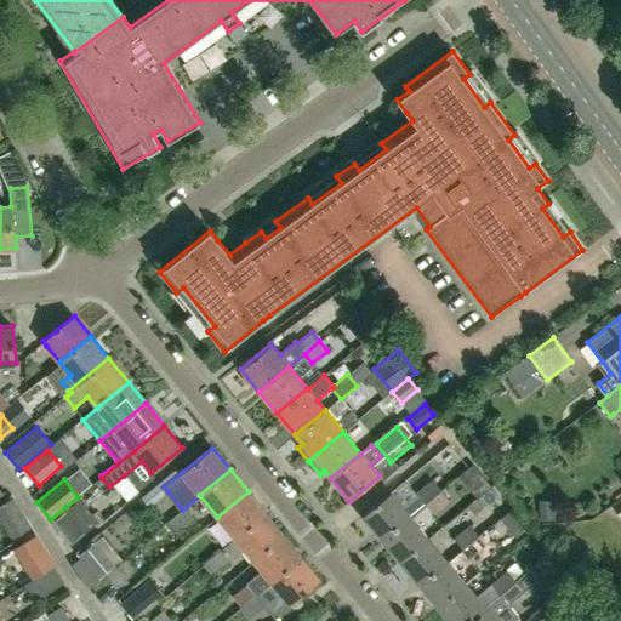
[(423,503),(440,490),(431,479),(415,493),(423,503)]
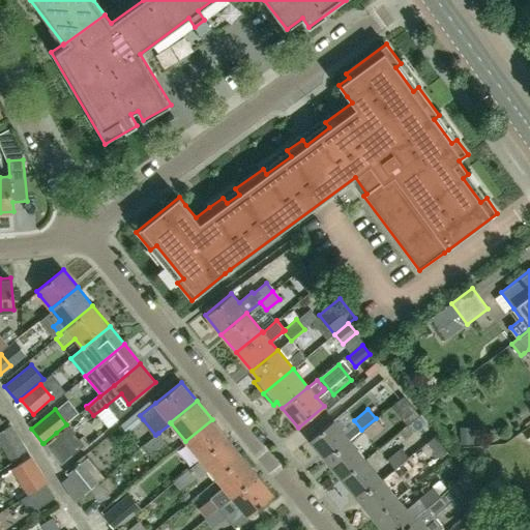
[(376,418),(361,430),(370,439),(383,428),(376,418)]
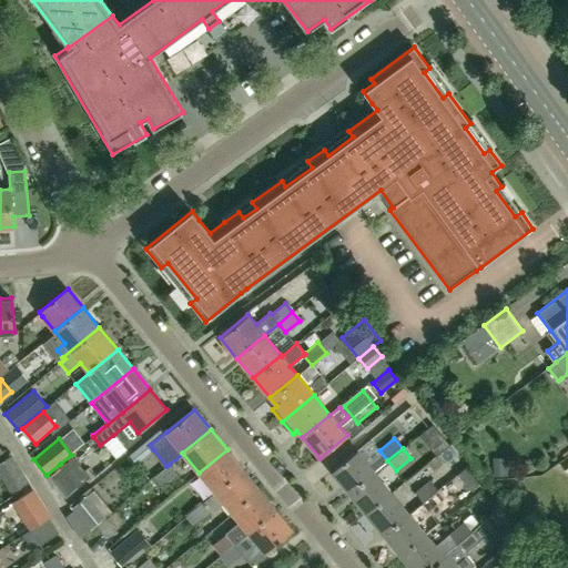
[(215,493),(243,470),(227,449),(199,473),(215,493)]
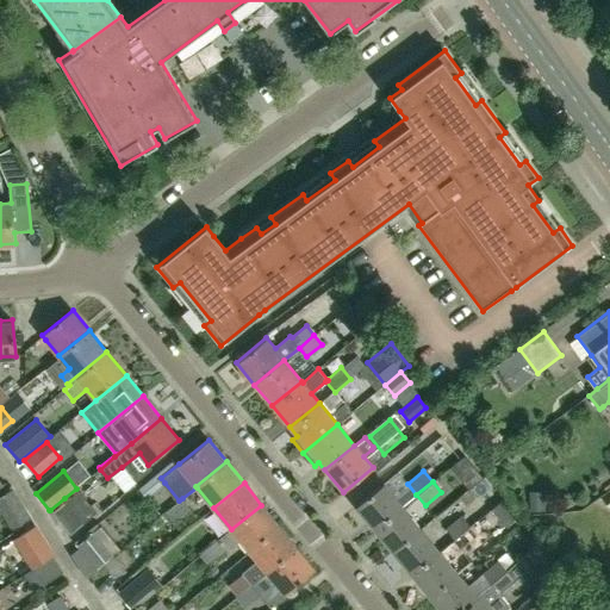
[(373,529),(400,506),(381,484),(355,506),(373,529)]
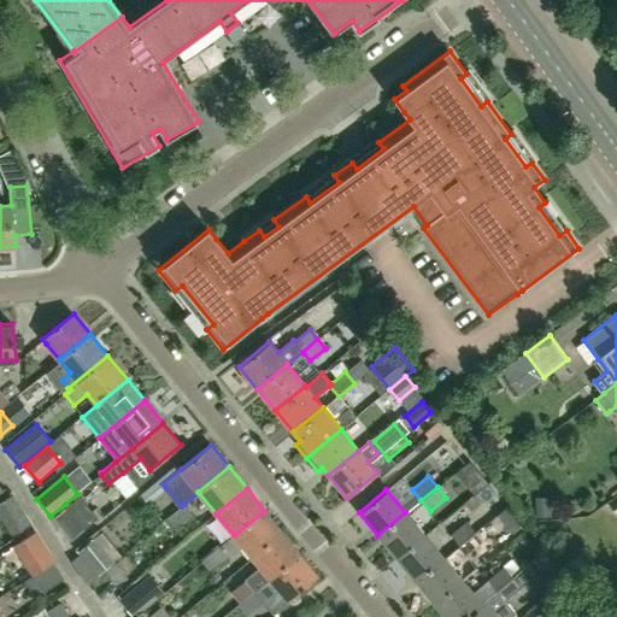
[(0,517),(11,535),(30,523),(12,494),(0,501),(0,517)]
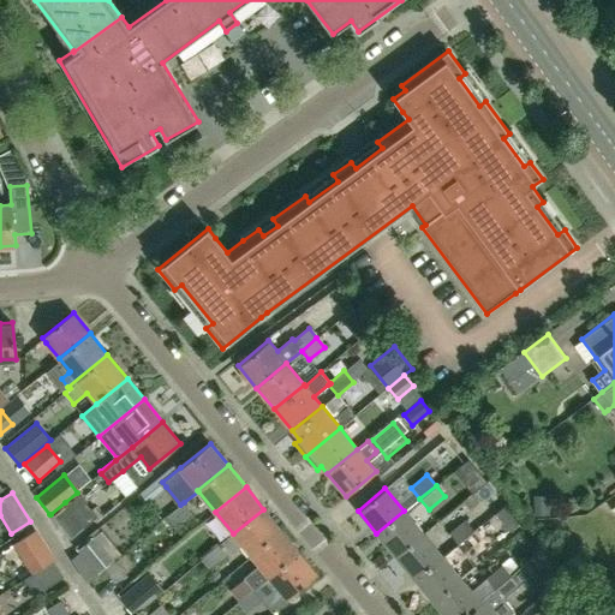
[(66,505),(53,517),(71,539),(97,517),(78,495),(66,505)]
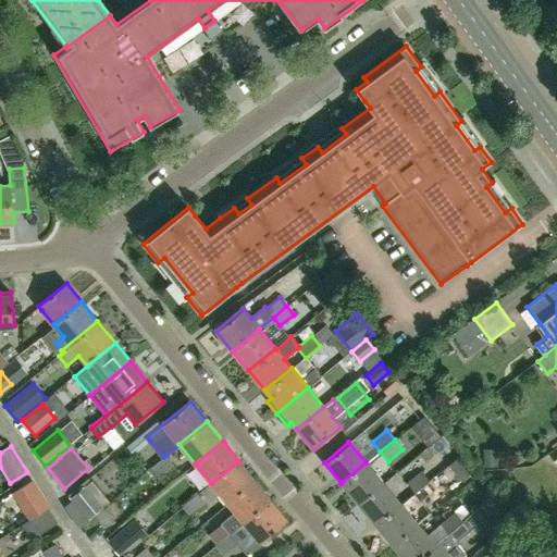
[(166,455),(163,457),(151,467),(159,477),(174,463),(166,455)]
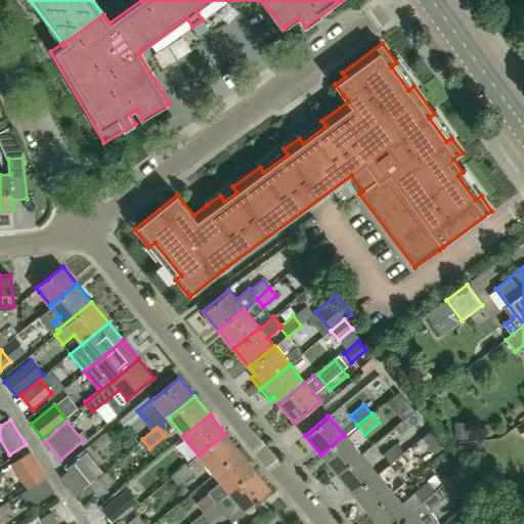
[(213,473),(238,451),(224,434),(199,454),(188,464),(195,472),(206,465),(213,473)]
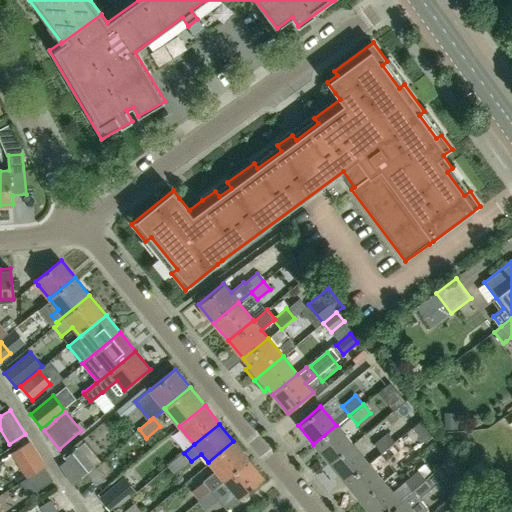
[(329,463),(352,445),(336,425),(313,444),(329,463)]
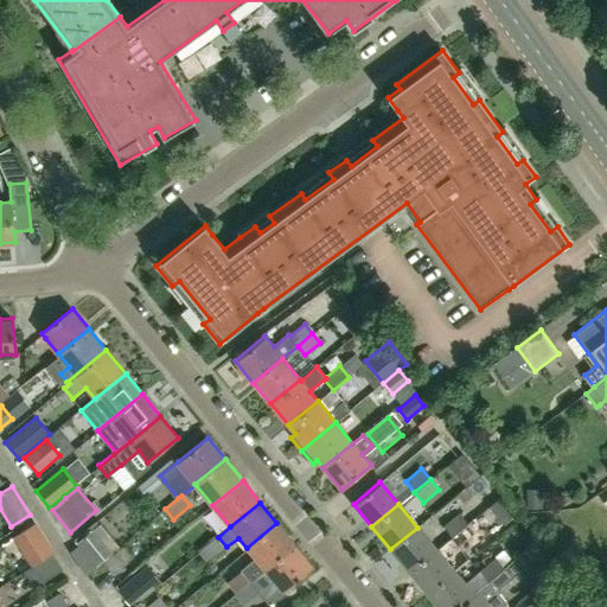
[(451,537),(467,524),(459,513),(442,526),(451,537)]
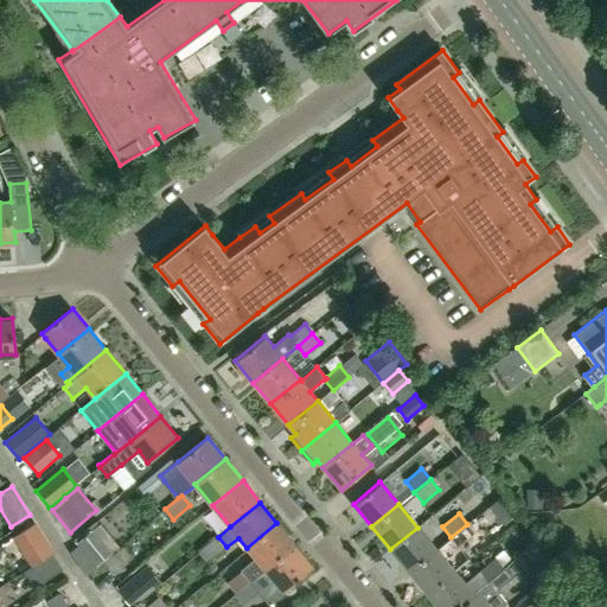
[(36,522),(12,537),(31,567),(55,551),(36,522)]
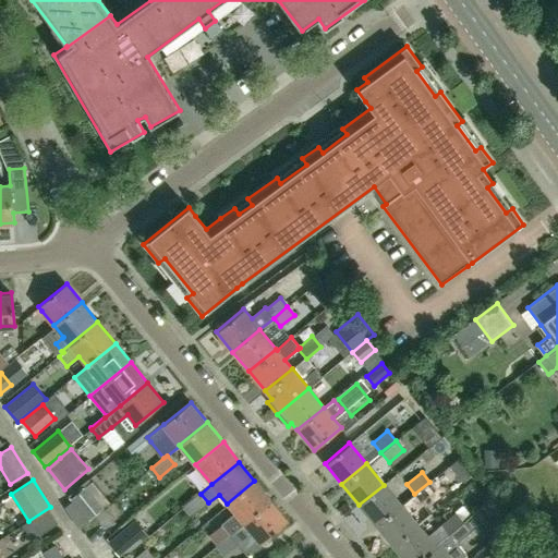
[(229,534),(234,531),(243,523),(270,500),(254,481),(227,504),(234,513),(221,525),(229,534)]
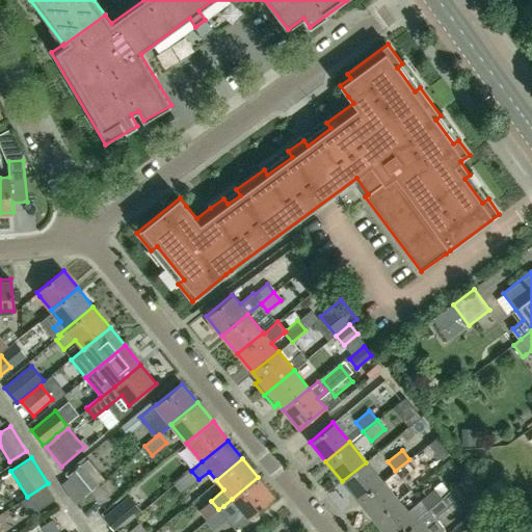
[(409,459),(395,471),(403,480),(417,469),(409,459)]
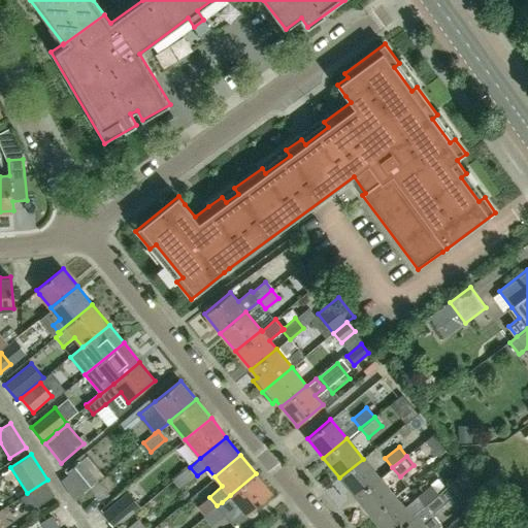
[(356,497),(380,479),(363,459),(339,477),(356,497)]
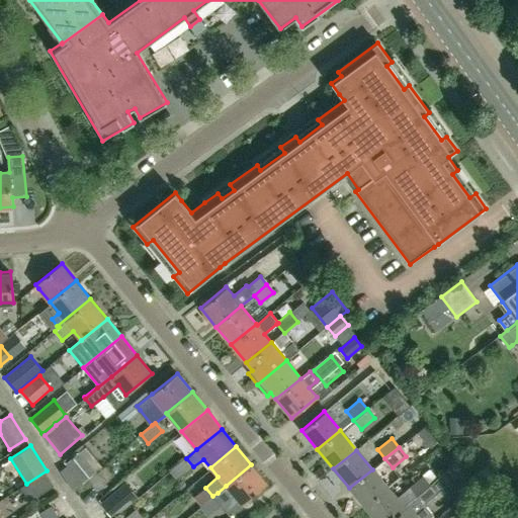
[(78,452),(65,464),(82,484),(96,471),(78,452)]
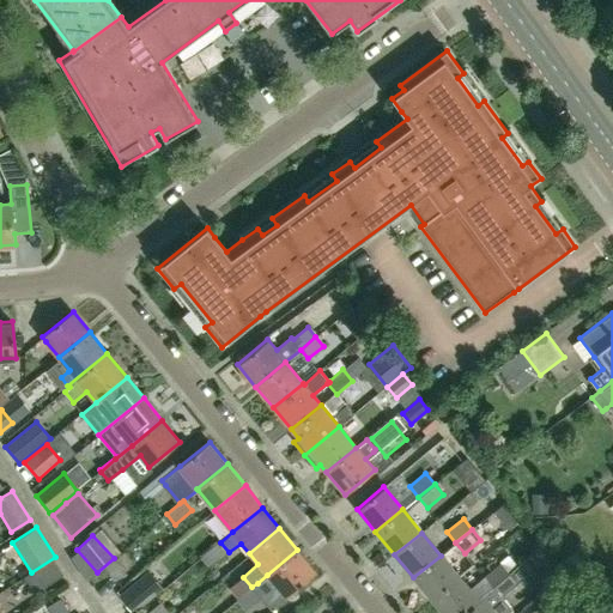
[(218,544),(201,558),(210,568),(226,554),(218,544)]
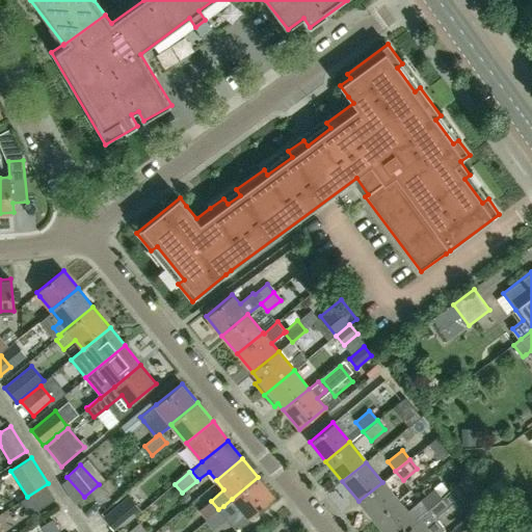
[(258,477),(232,499),(243,514),(232,525),(236,531),(251,520),(248,516),(273,497),(258,477)]
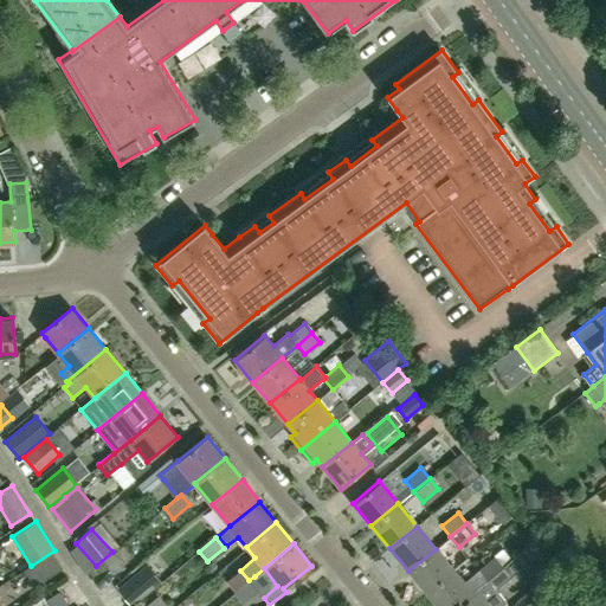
[(511,560),(503,567),(456,605),(502,605),(507,603),(496,591),(526,567),(540,555),(530,545),(516,555),(511,560)]
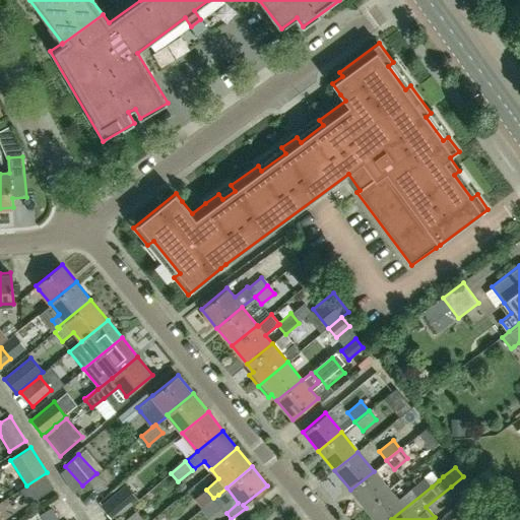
[(366,509),(389,490),(374,471),(350,490),(366,509)]
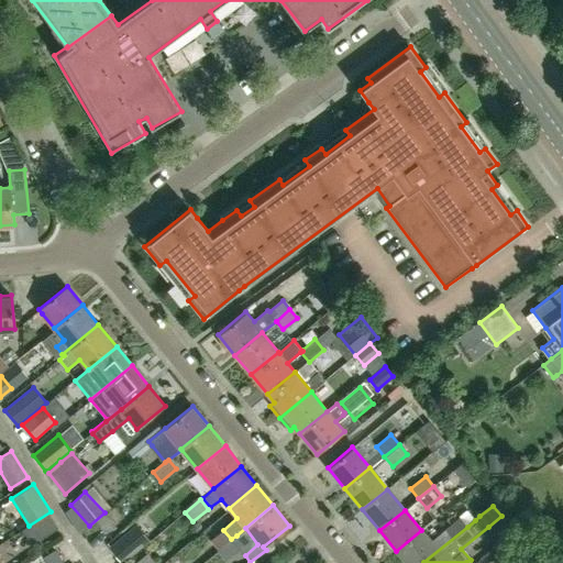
[(32,545),(58,528),(48,514),(22,530),(32,545)]
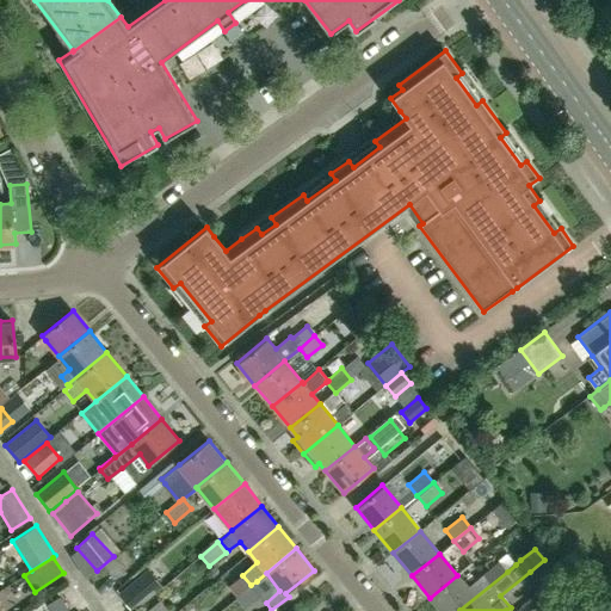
[(440,610),(460,610),(507,572),(500,562),(468,588),(457,575),(430,598),(440,610)]
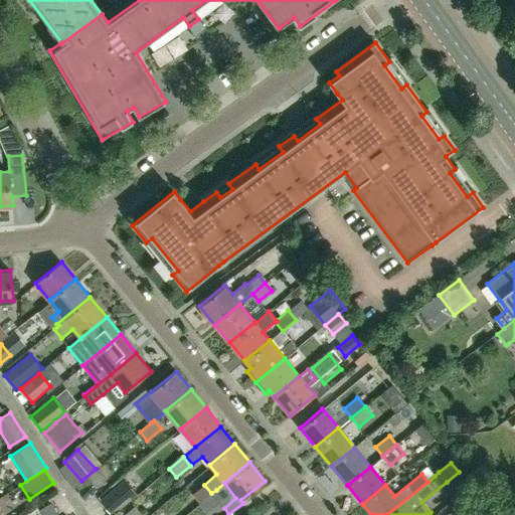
[(144,489),(132,475),(125,481),(124,480),(99,501),(110,514),(113,514),(137,495),(144,489)]
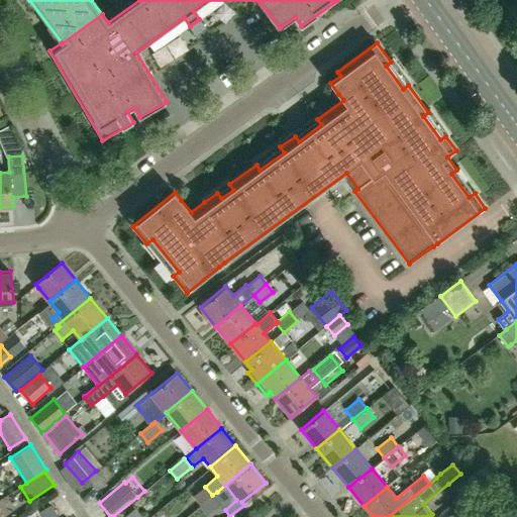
[(214,495),(213,496),(200,507),(207,515),(221,504),(214,495)]
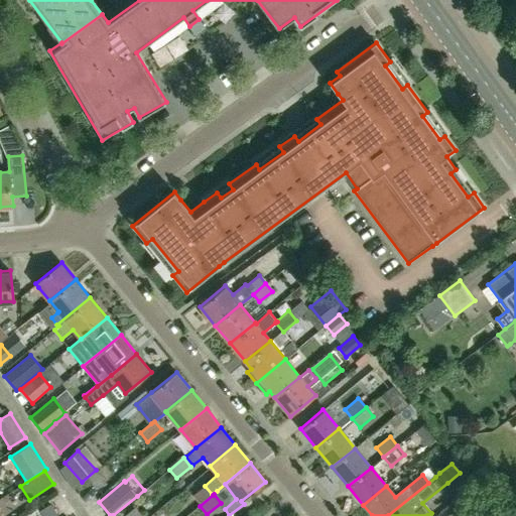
[(42,515),(57,515),(50,504),(39,510),(42,515)]
